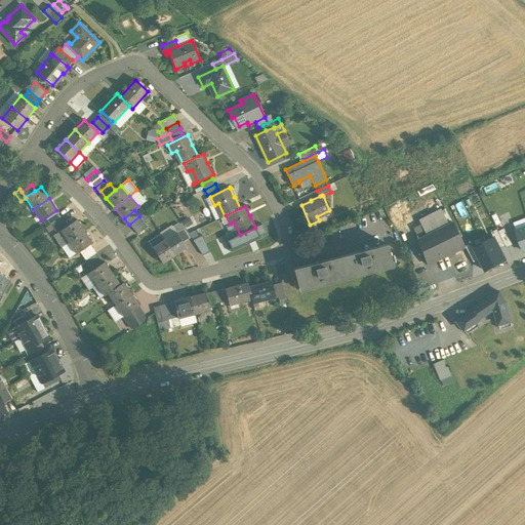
[(56,212),(47,219),(50,225),(61,217),(56,212)]
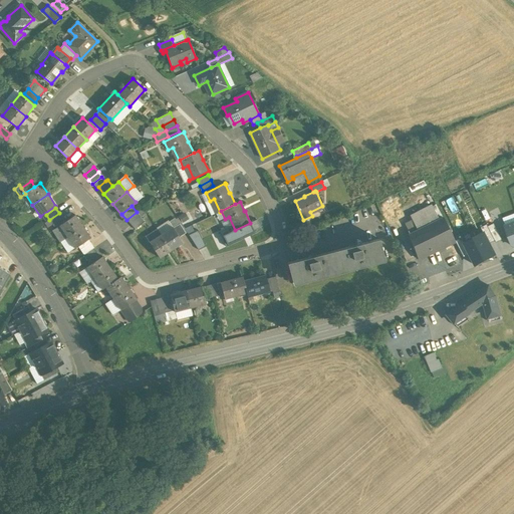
[(137,212),(126,220),(131,225),(141,217),(137,212)]
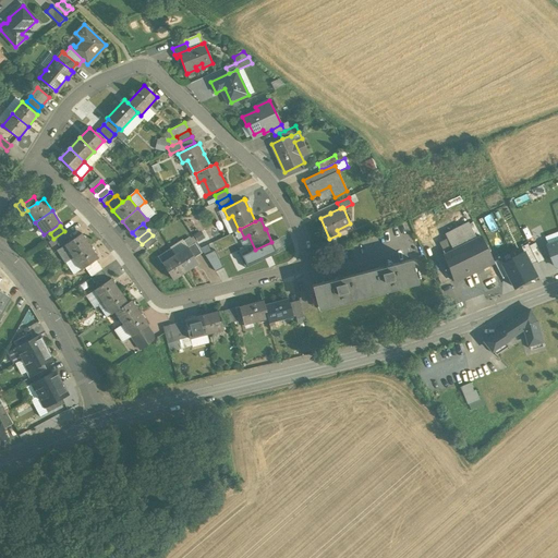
[(64,231),(53,239),(60,249),(65,245),(64,245),(71,241),(64,231)]
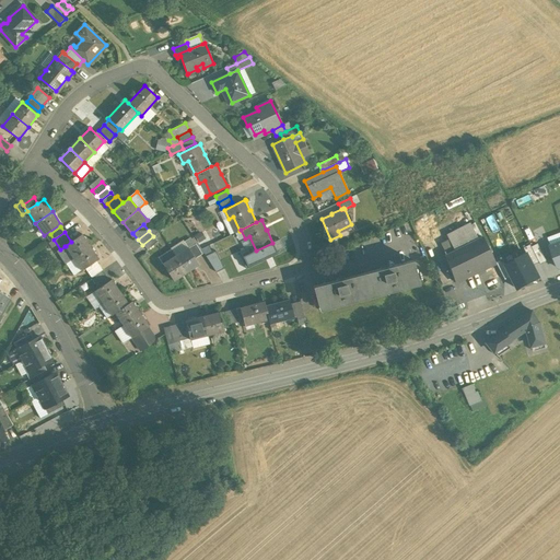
[(195,236),(202,248),(212,244),(208,237),(206,238),(201,233),(195,236)]
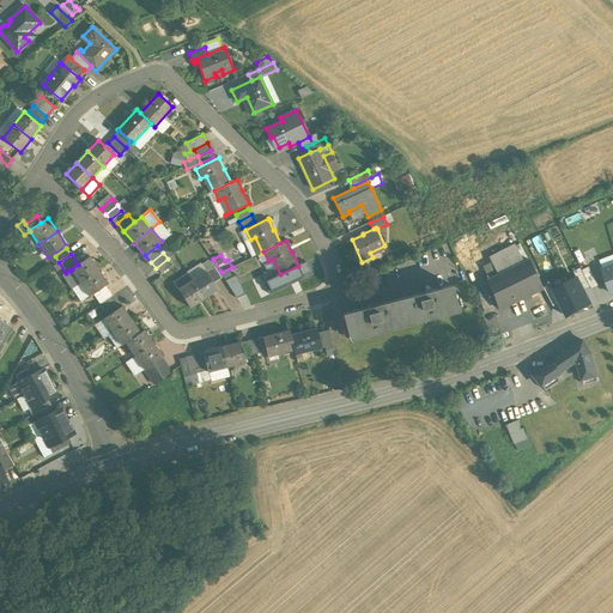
[(78,265),(71,269),(72,269),(74,274),(80,283),(98,269),(90,256),(78,265)]
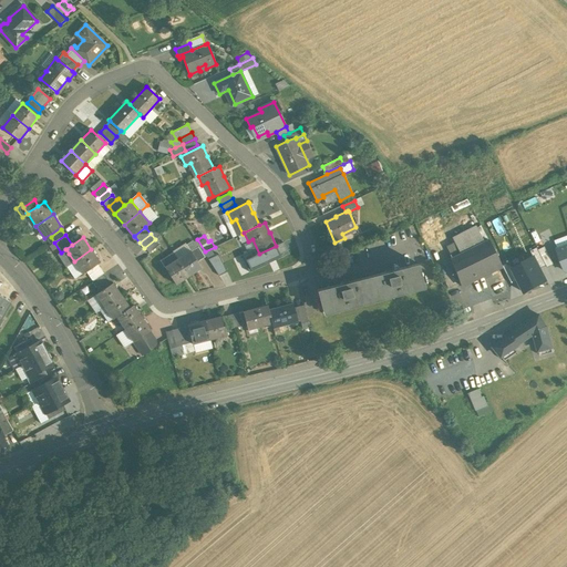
[(155,239),(144,248),(148,254),(160,245),(155,239)]
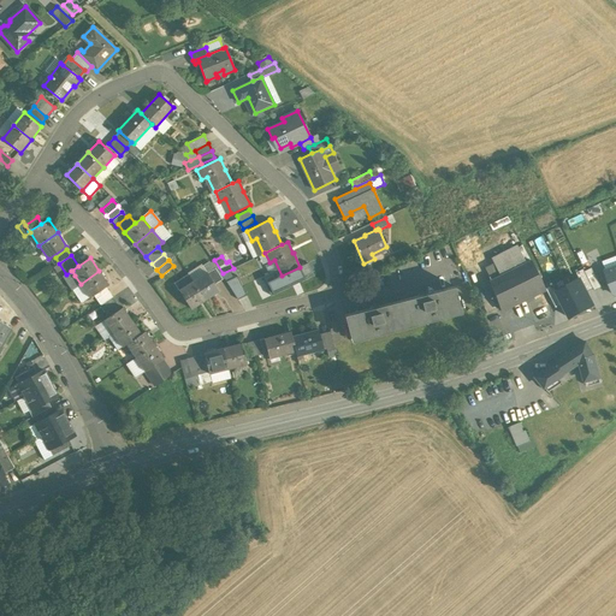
[(492,280),(490,282),(497,301),(501,307),(544,286),(538,273),(532,261),(501,276),(492,280)]
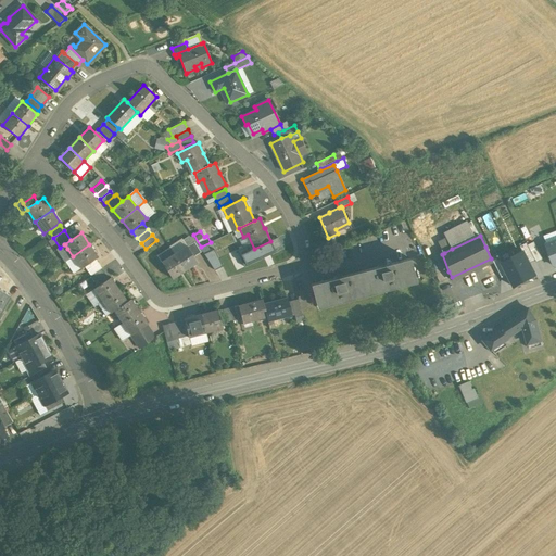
[(281,245),(278,238),(270,241),(275,249),(281,245)]
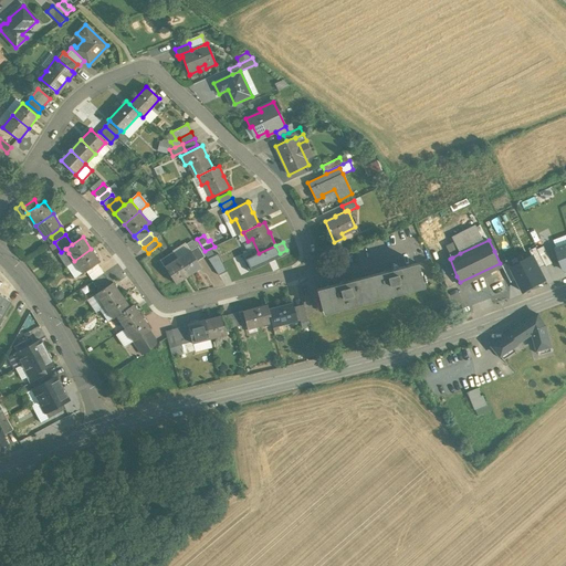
[(447,247),(452,258),(460,253),(454,242),(447,247)]
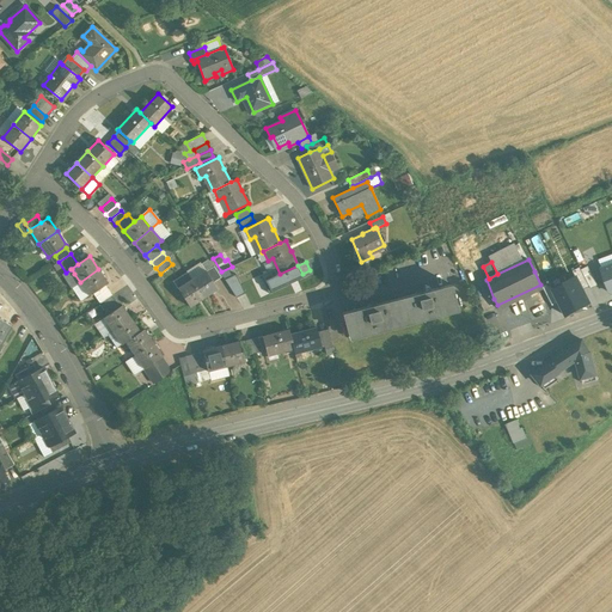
[(611,292),(611,264),(601,269),(610,293),(611,292)]
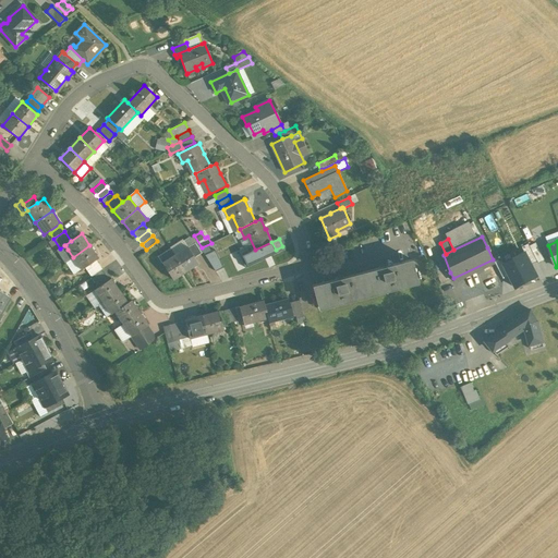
[(276,250),(271,242),(255,250),(250,252),(247,246),(238,251),(245,268),(277,253),(276,250)]
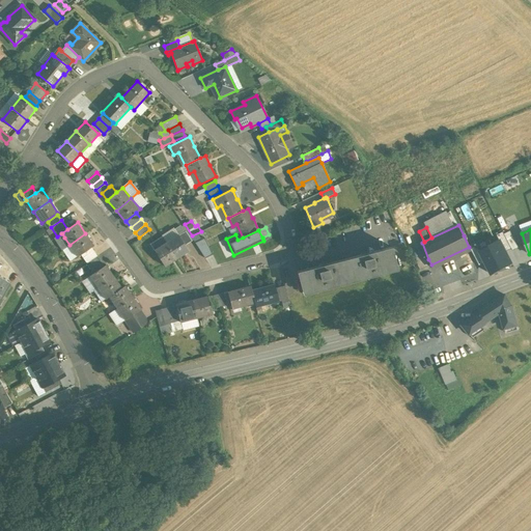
[(186,231),(178,235),(185,245),(192,241),(186,231)]
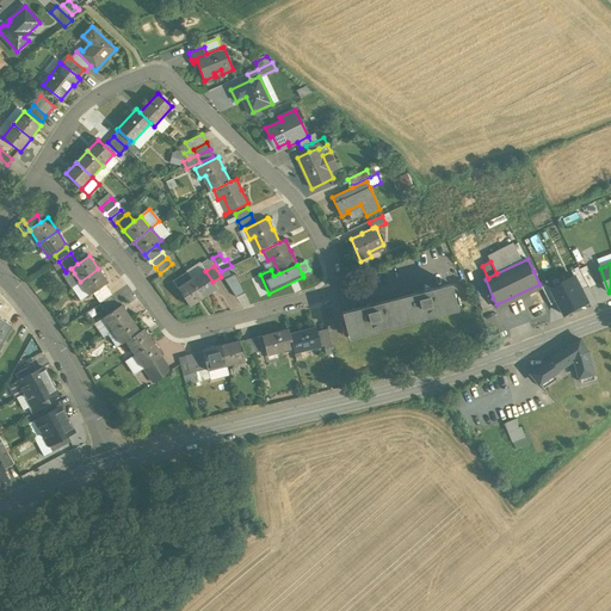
[(581,270),(590,289),(596,285),(587,266),(581,270)]
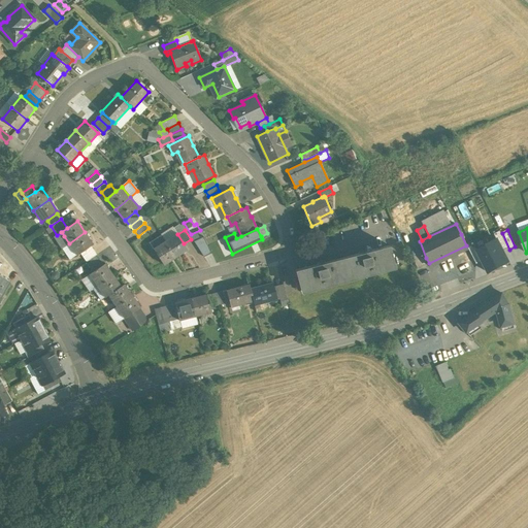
[(497,239),(502,250),(507,246),(500,231),(495,234),(497,239)]
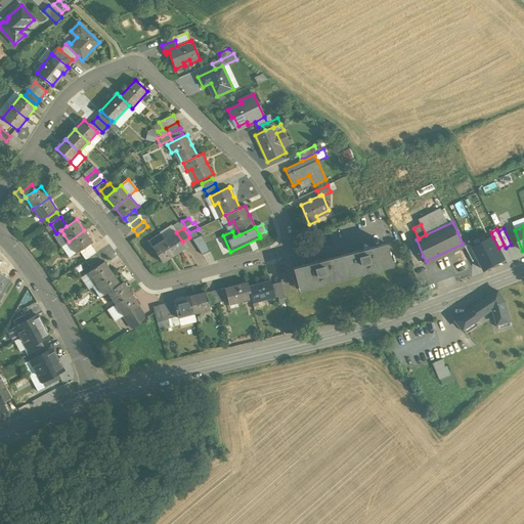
[(84,230),(69,242),(77,253),(92,243),(84,230)]
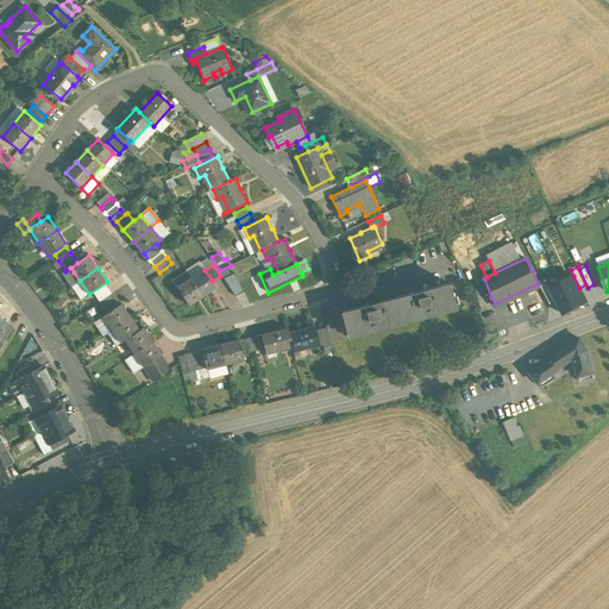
[(205,269),(190,277),(202,296),(217,288),(212,281),(205,270),(205,269)]
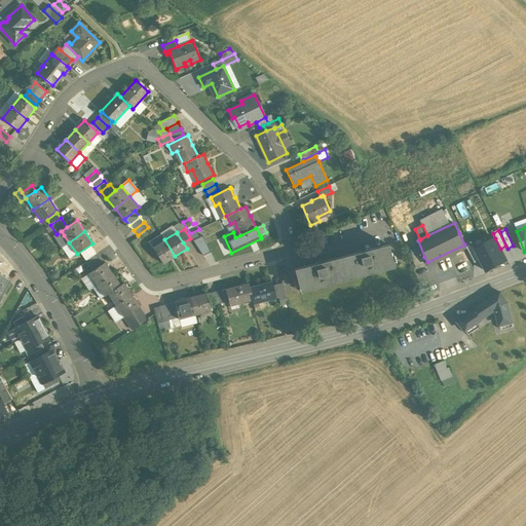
[(64,235),(57,240),(61,248),(69,242),(64,235)]
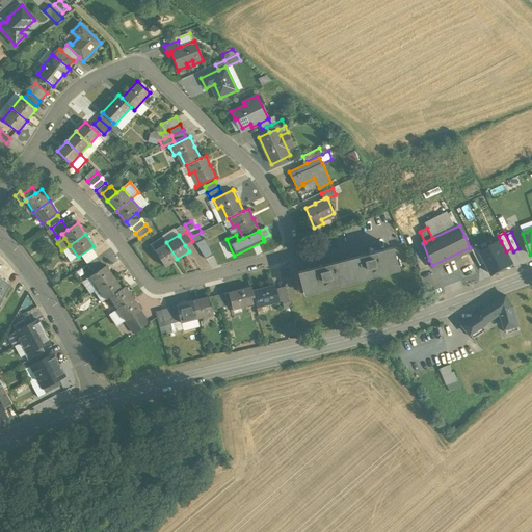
[(212,255),(205,239),(195,243),(205,259),(212,255)]
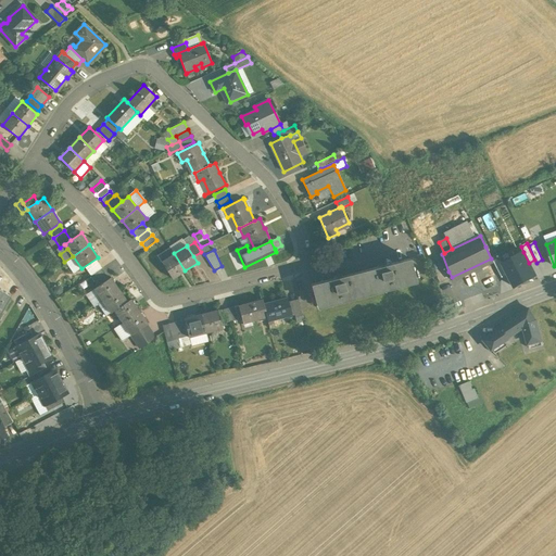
[(523,252),(513,257),(525,280),(535,275),(529,263),(523,252)]
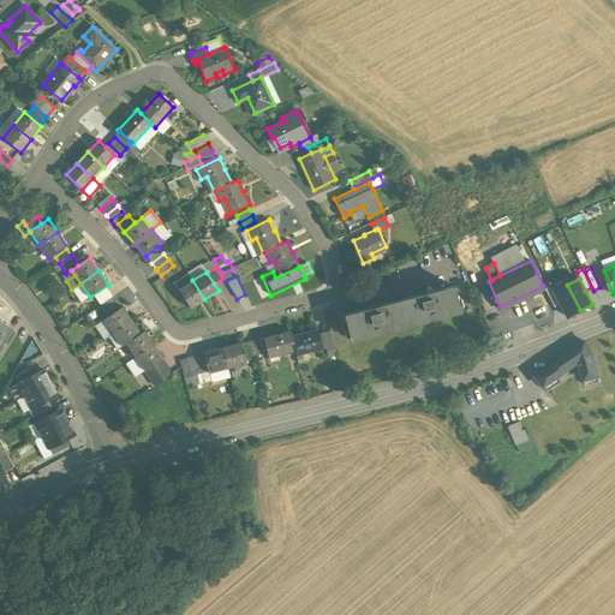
[(192,280),(178,290),(191,309),(204,299),(192,280)]
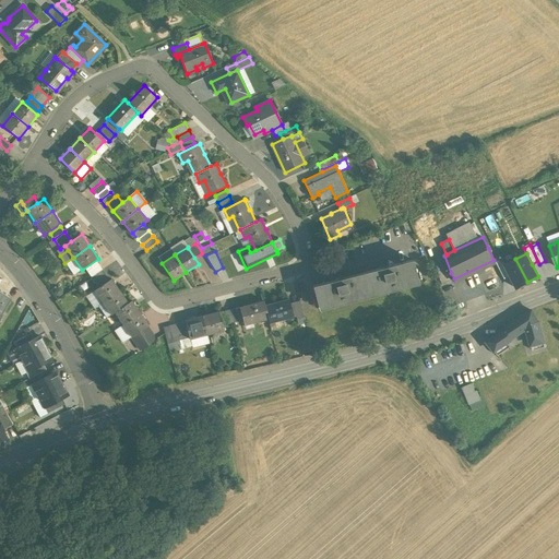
[(503,280),(509,276),(503,265),(500,259),(494,262),(503,280)]
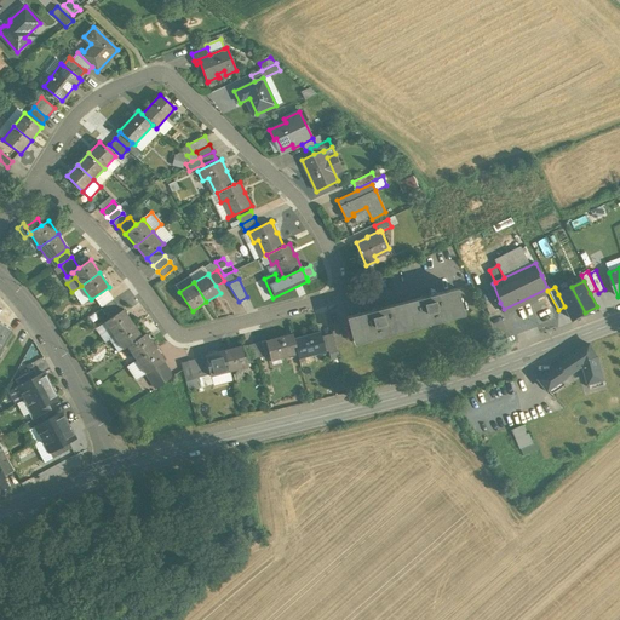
[(585,313),(572,287),(558,294),(564,306),(572,320),(573,319),(585,313)]
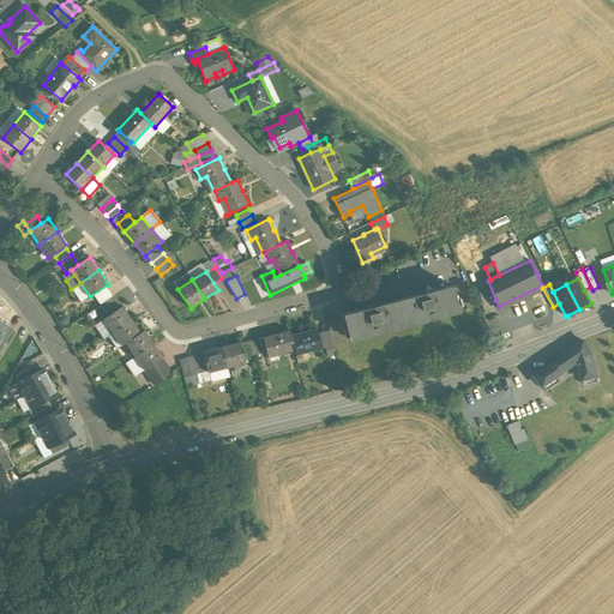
[(452,286),(343,314),(349,337),(357,335),(359,338),(451,314),(450,311),(458,308),(452,286)]
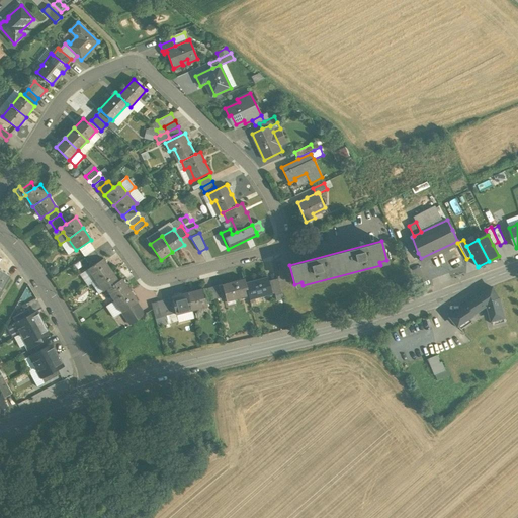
[(91,245),(81,251),(84,257),(94,250),(91,245)]
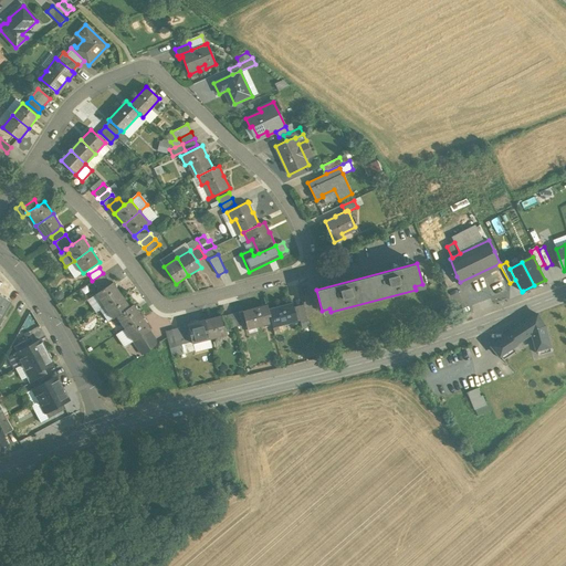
[(92,281),(96,286),(107,279),(103,273),(92,281)]
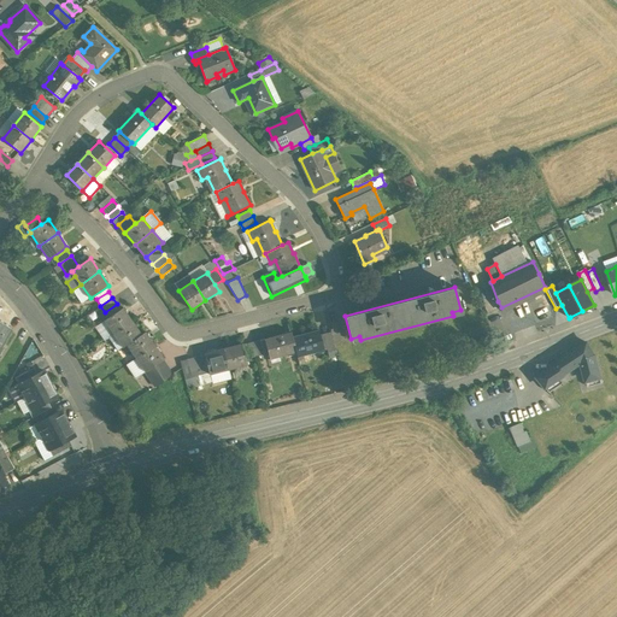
[(123,307),(104,321),(113,334),(133,322),(123,307)]
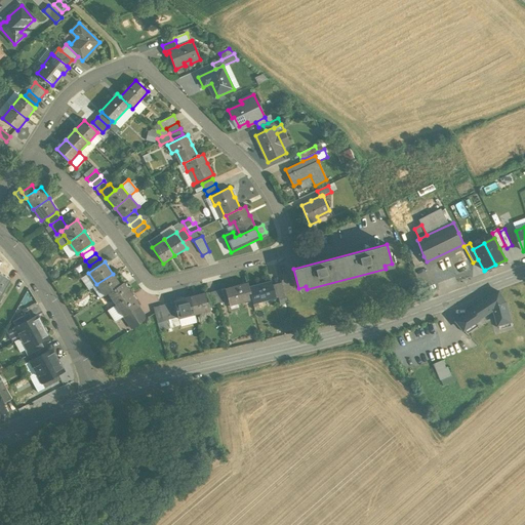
[(88,273),(81,278),(88,289),(96,284),(88,273)]
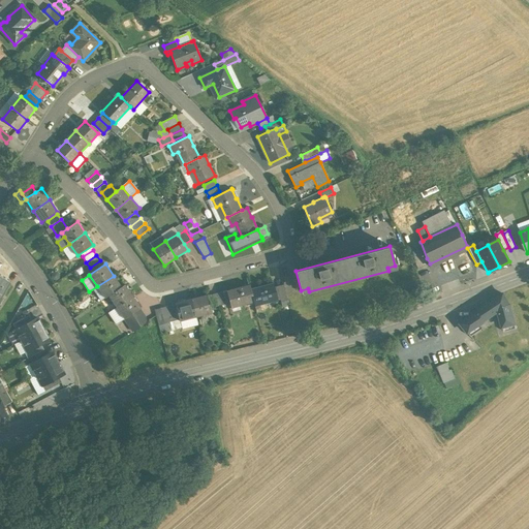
[(0,300),(10,282),(0,276),(0,300)]
